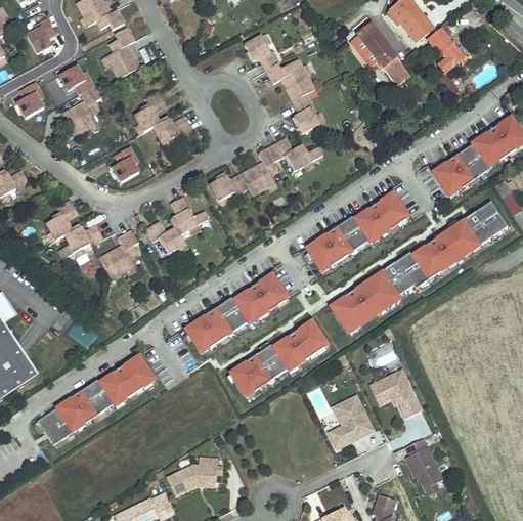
[(76,0),(75,1),(83,14),(87,24),(95,19),(99,27),(107,23),(112,28),(123,22),(115,7),(109,11),(101,0),(76,0)]
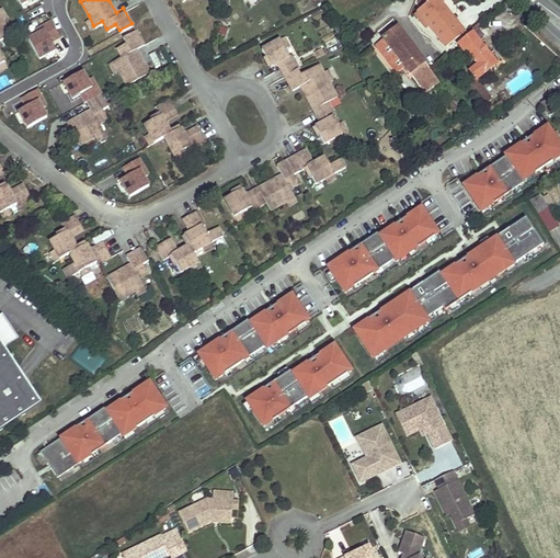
[(133,20),(147,11),(141,0),(138,0),(126,7),(133,20)]
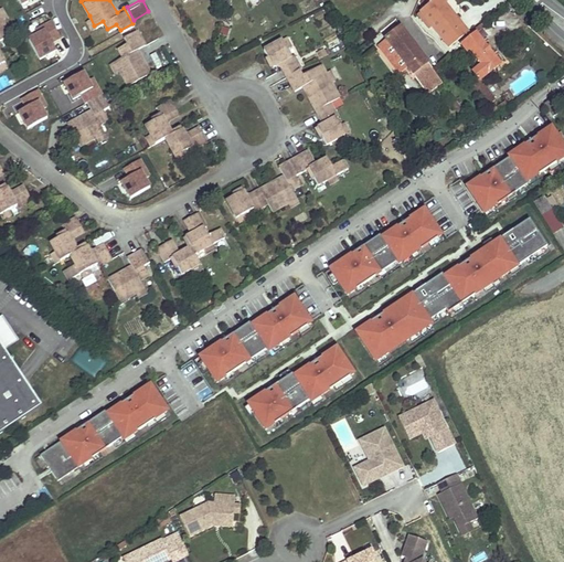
[(431,0),(421,9),(417,11),(427,23),(431,21),(448,43),(465,30),(442,0),(431,0)]
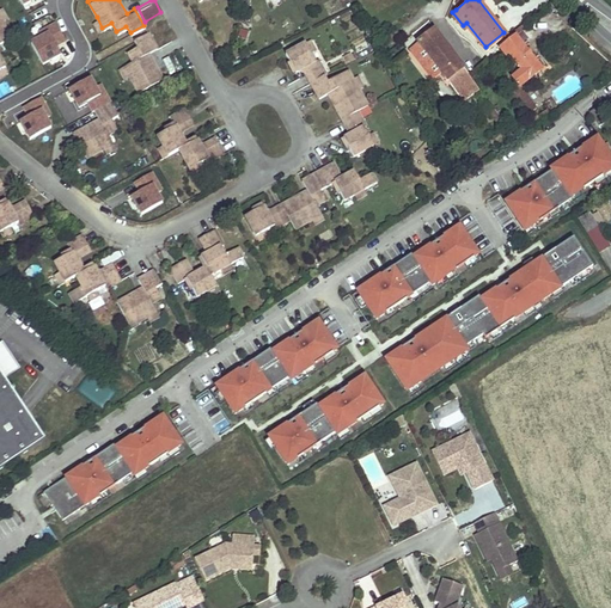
[(0,66),(5,63),(0,54),(0,40),(10,35),(1,17),(0,14),(0,66)]
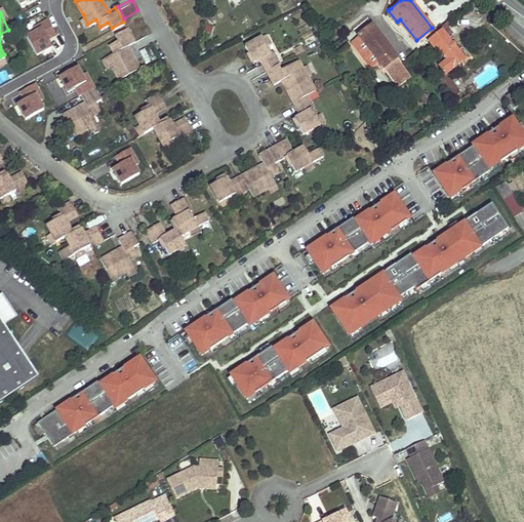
[(83,14),(78,16),(83,25),(87,24),(83,14)]
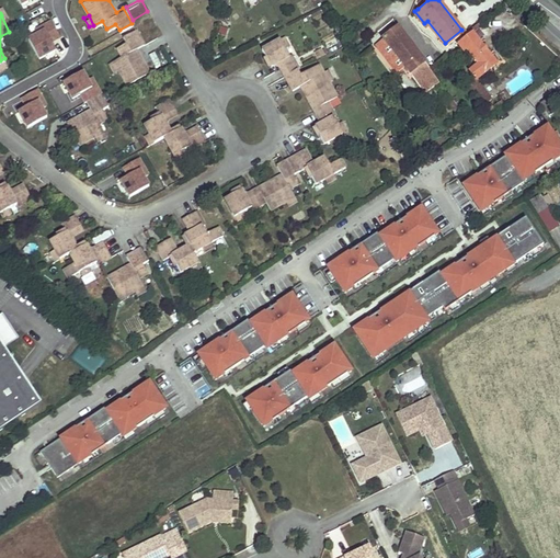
[(49,19),(23,33),(35,56),(61,43),(49,19)]
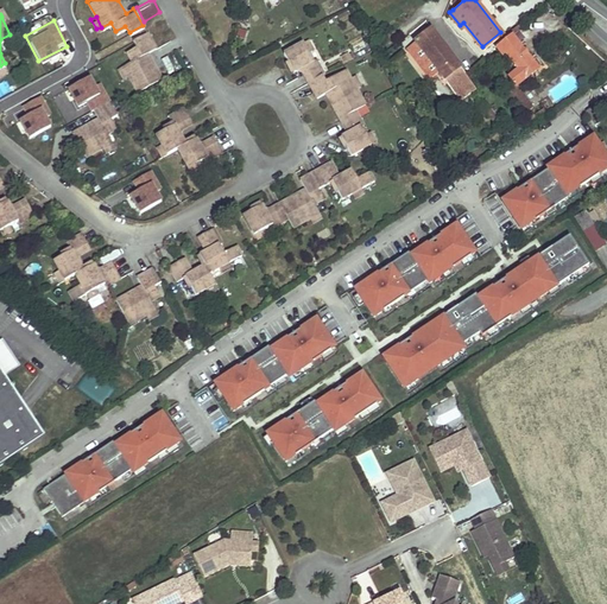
[(430,26),(415,38),(437,68),(457,94),(473,82),(466,72),(430,26)]
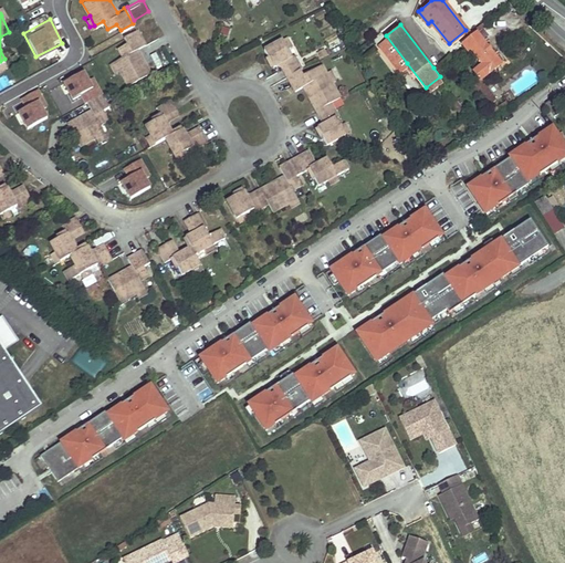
[(135,28),(123,34),(126,40),(116,45),(122,54),(113,59),(117,68),(126,83),(149,70),(136,47),(143,43),(135,28)]
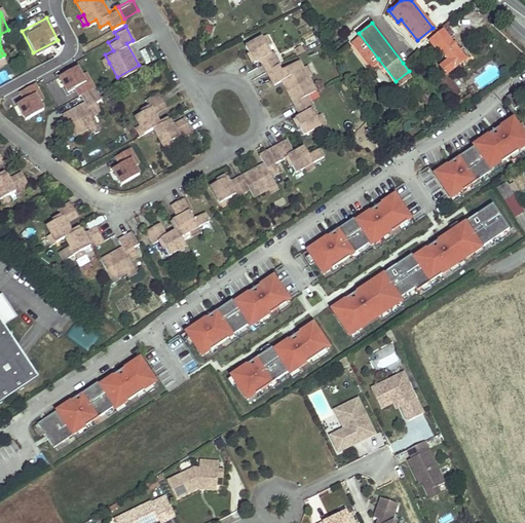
[(442,29),(428,39),(434,45),(437,43),(447,57),(439,63),(442,67),(445,71),(463,57),(442,29)]
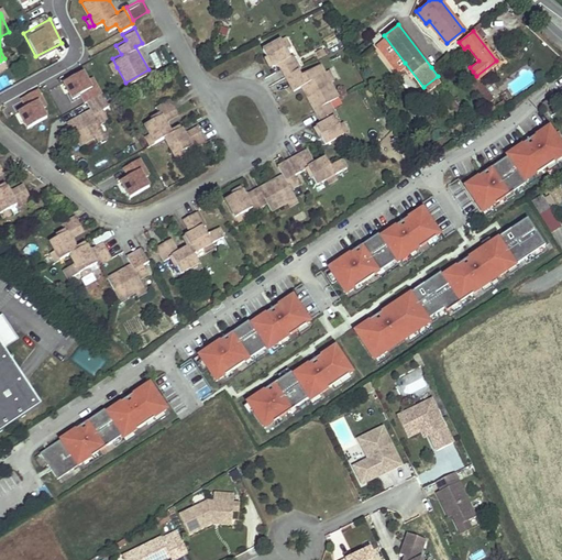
[(284,33),(279,36),(283,41),(286,45),(289,43),(284,33)]
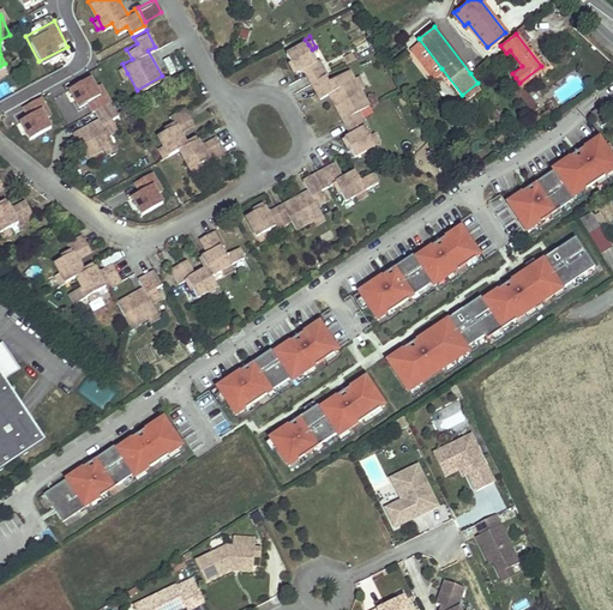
[(419,38),(410,46),(433,76),(442,68),(419,38)]
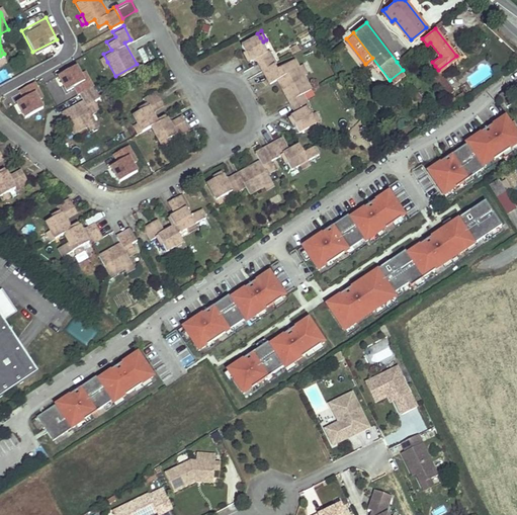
[(257,33),(247,38),(250,44),(260,37),(257,33)]
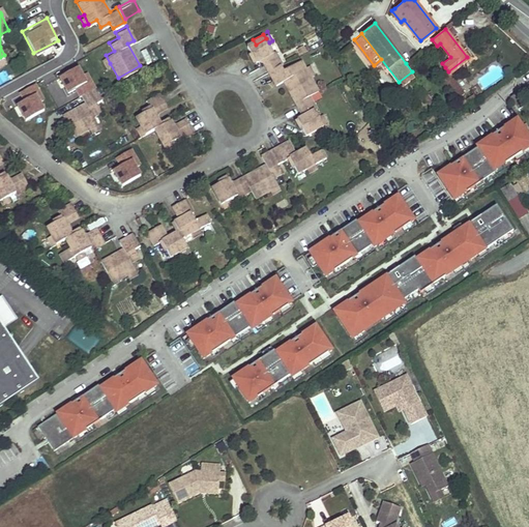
[(269,42),(266,38),(256,45),(250,49),(251,50),(247,52),(254,61),(261,57),(268,69),(281,63),(283,61),(274,49),(272,50),(269,42)]
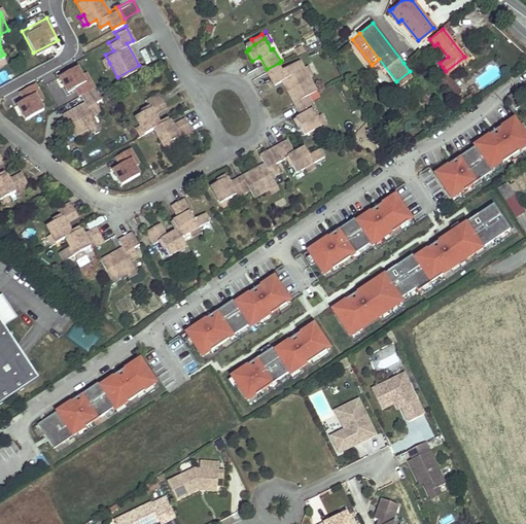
[(251,39),(245,43),(248,48),(254,44),(251,39)]
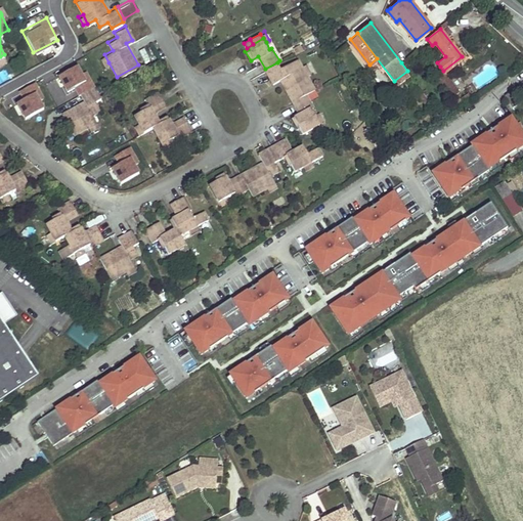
[(104,54),(100,56),(104,64),(109,62),(104,54)]
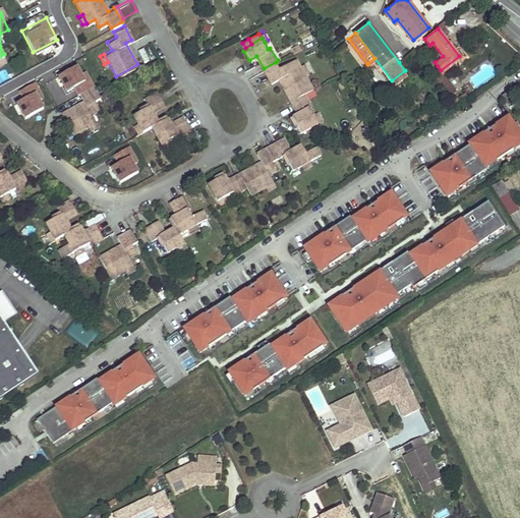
[(276,62),(264,68),(271,81),(278,77),(290,100),(303,92),(311,88),(303,73),(299,65),(295,57),(278,66),(276,62)]
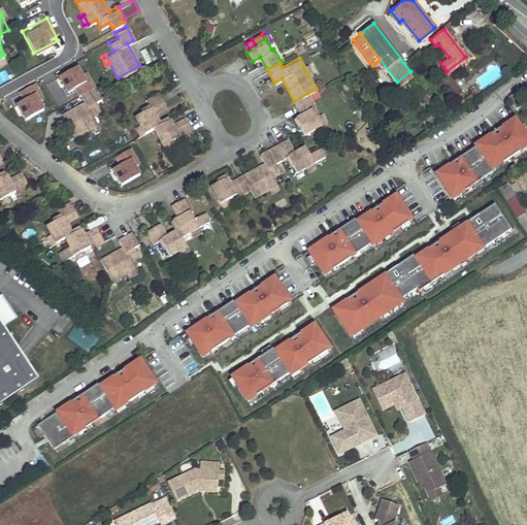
[(55,76),(65,92),(86,79),(75,63),(55,76)]
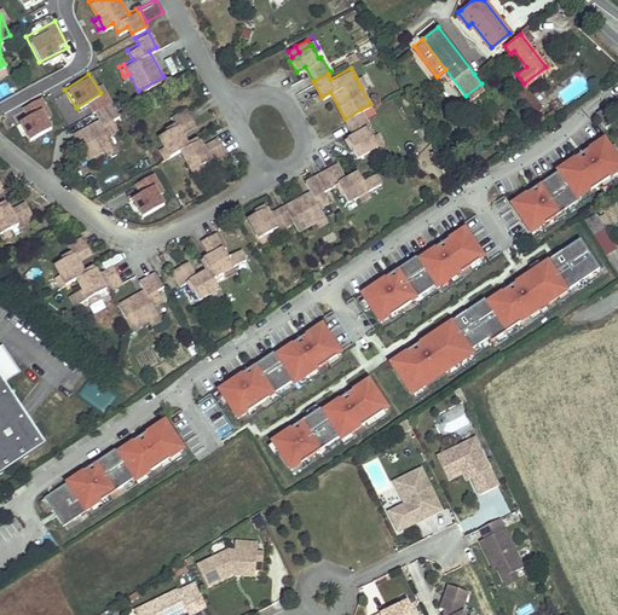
[(359,75),(356,77),(361,87),(365,85),(359,75)]
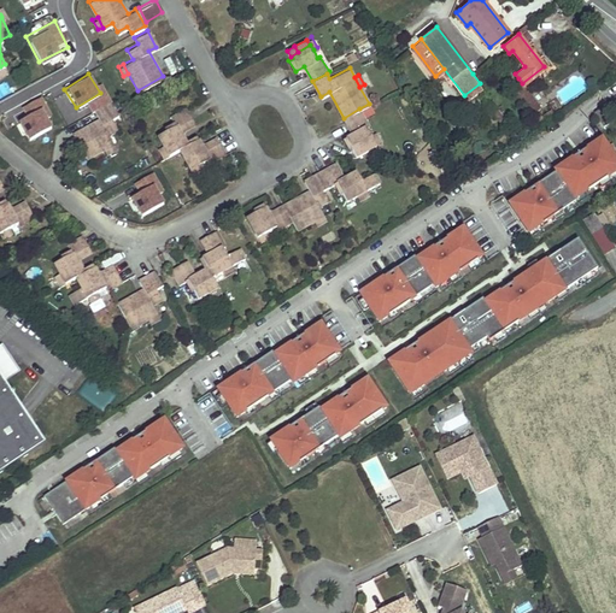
[(537,108),(539,105),(522,83),(518,78),(509,84),(531,112),(537,108)]
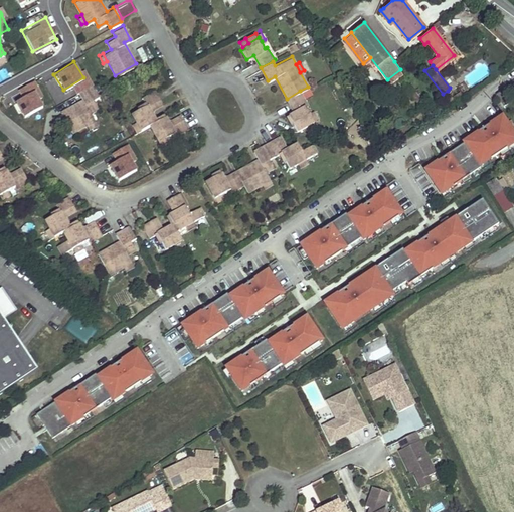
[(91,82),(77,91),(82,98),(60,109),(61,111),(96,91),(91,82)]
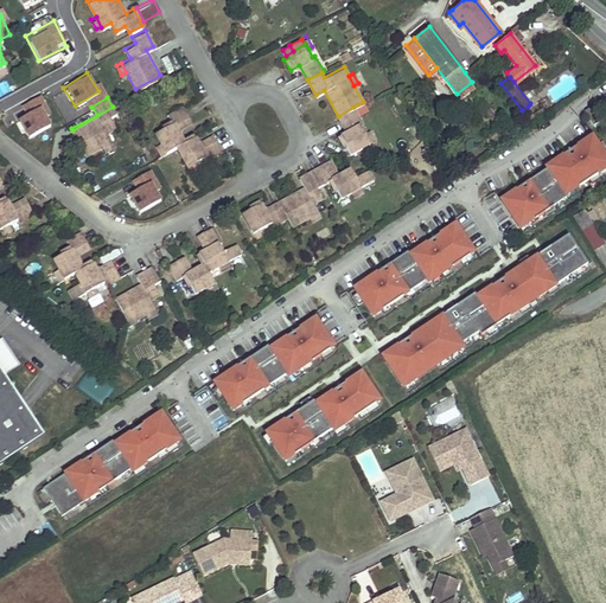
[(182,104),(167,113),(171,119),(161,123),(163,127),(155,130),(160,141),(165,149),(176,145),(193,134),(192,133),(182,138),(177,127),(190,119),(182,104)]
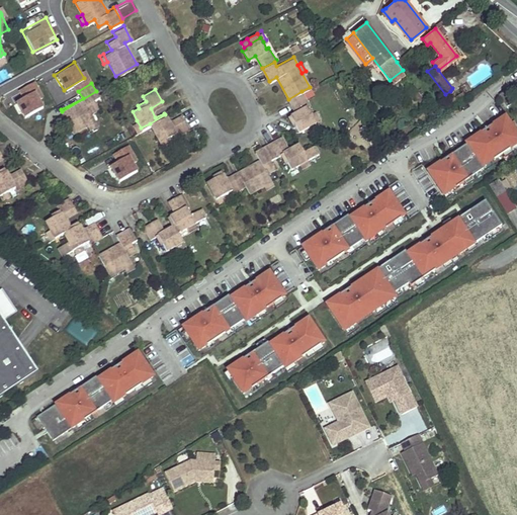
[(62,111),(72,131),(86,123),(95,118),(91,111),(98,106),(94,98),(98,95),(96,91),(62,111)]
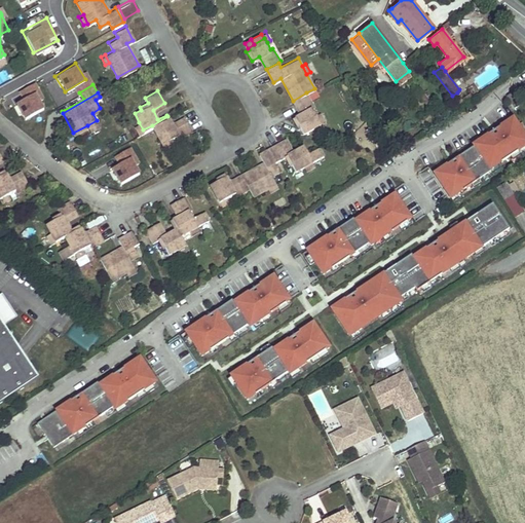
[(286,92),(276,97),(280,107),(290,103),(286,92)]
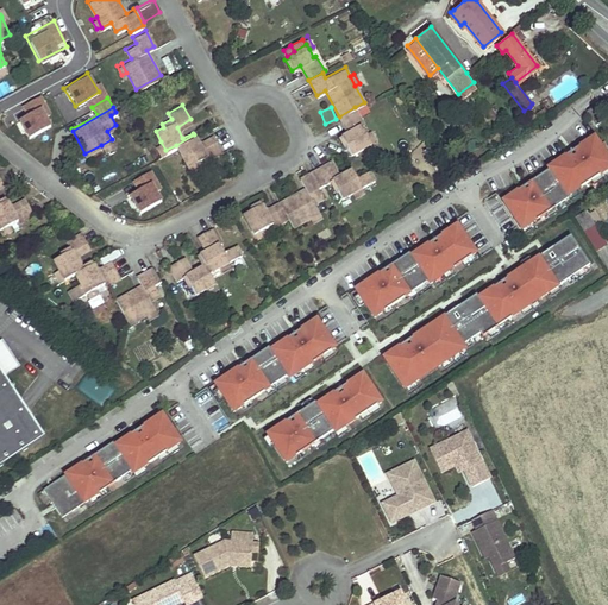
[(355,107),(339,117),(348,131),(338,137),(344,146),(346,145),(351,152),(370,142),(364,132),(361,124),(363,123),(355,107)]
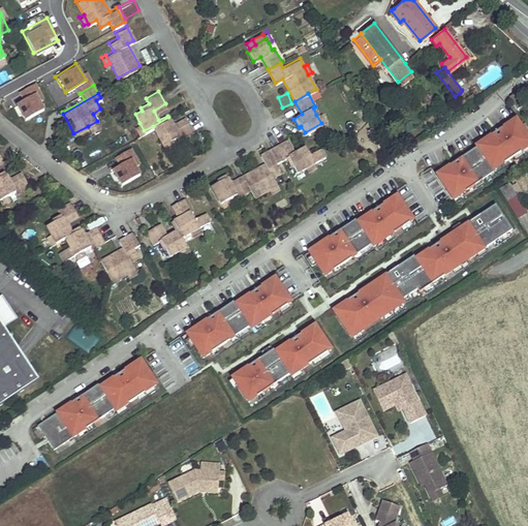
[(455,96),(459,101),(463,97),(460,93),(455,96)]
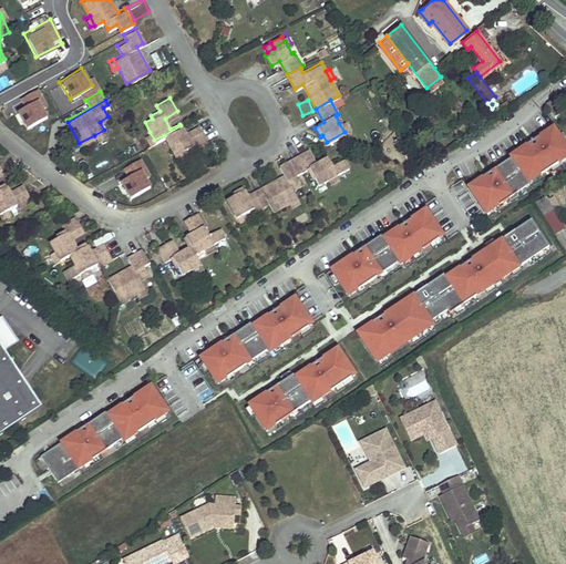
[(251,122),(257,119),(247,104),(242,108),(251,122)]
